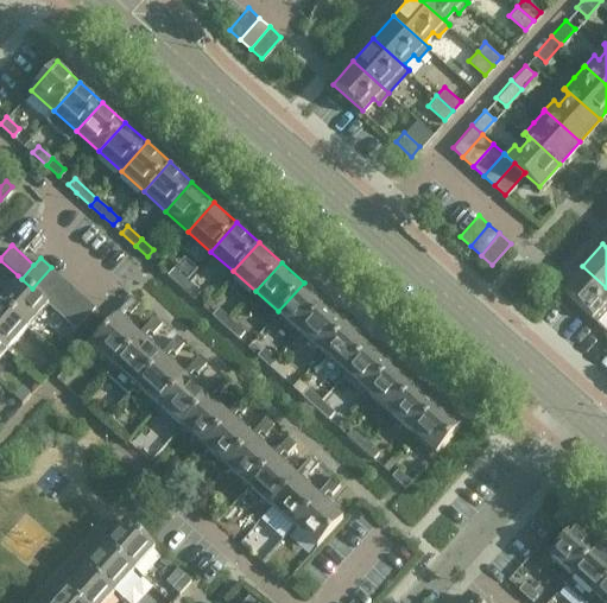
[(179,285),(187,278),(172,266),(166,273),(179,285)]
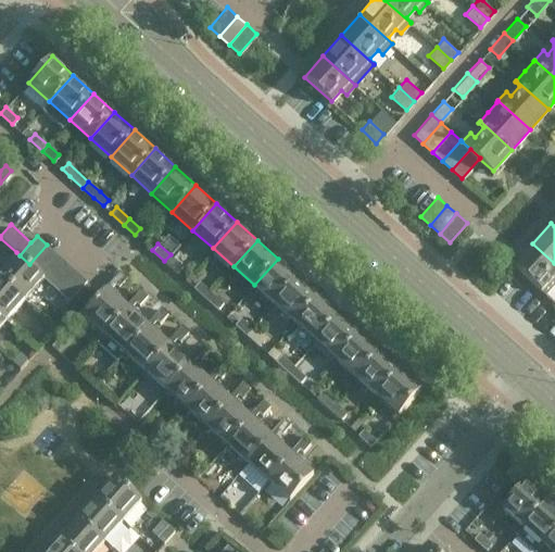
[(554,263),(532,243),(514,264),(515,265),(541,289),(545,293),(553,301),(554,300),(554,263)]
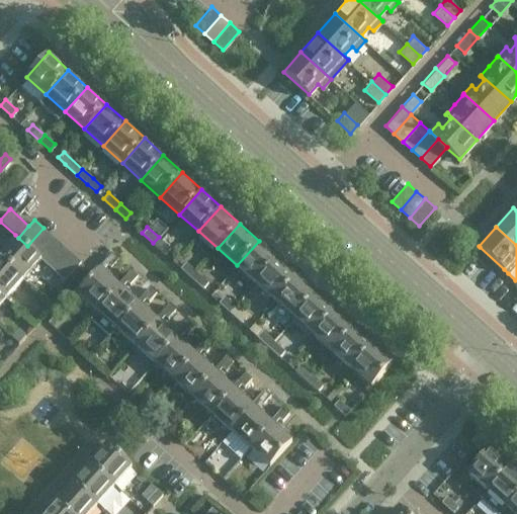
[(44,228),(27,246),(36,254),(53,236),(44,228)]
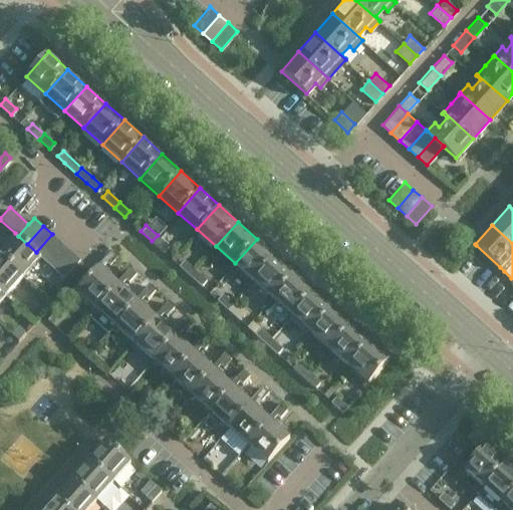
[(27,244),(18,236),(15,233),(0,250),(0,254),(22,274),(40,255),(36,252),(27,244)]
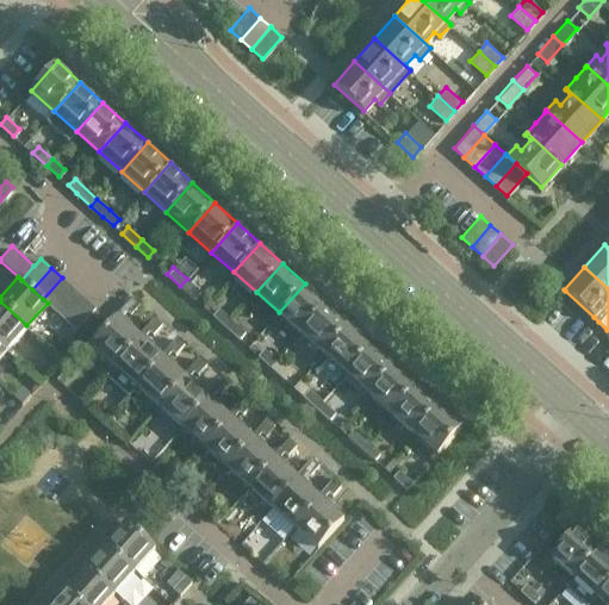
[(43,299),(48,303),(54,309),(73,287),(62,278),(43,299)]
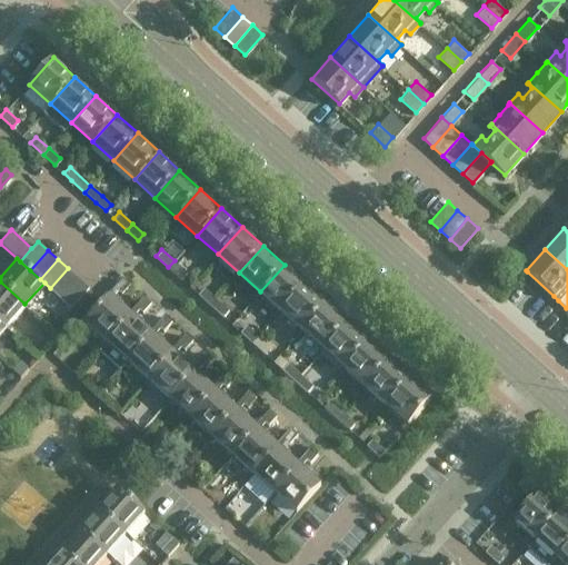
[(180,278),(180,277),(186,271),(175,260),(168,267),(180,278)]
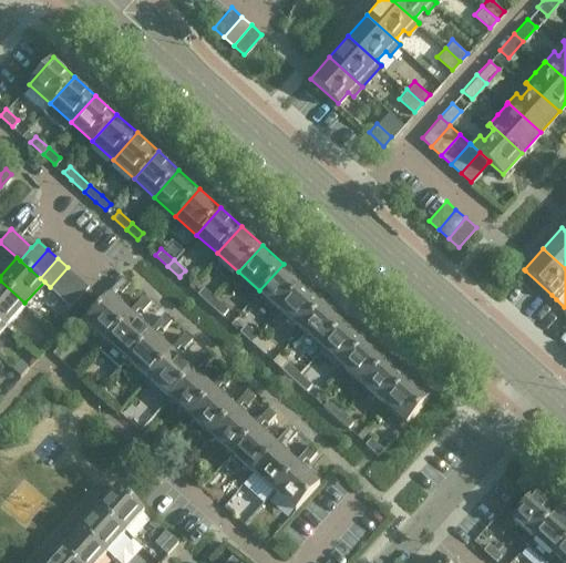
[(284,264),(259,290),(279,309),(304,283),(284,264)]
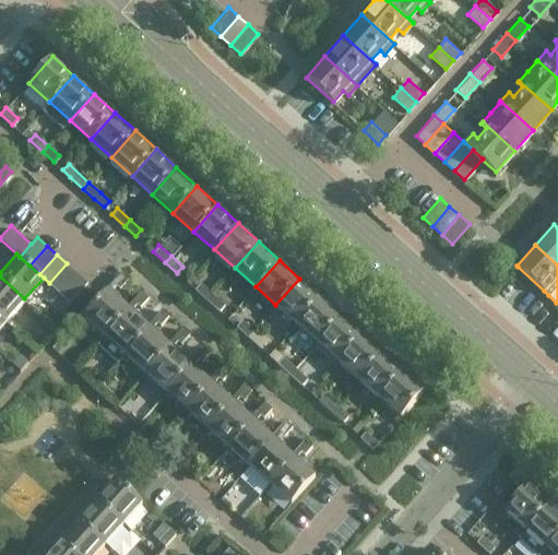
[(76,272),(67,263),(49,283),(59,292),(76,272)]
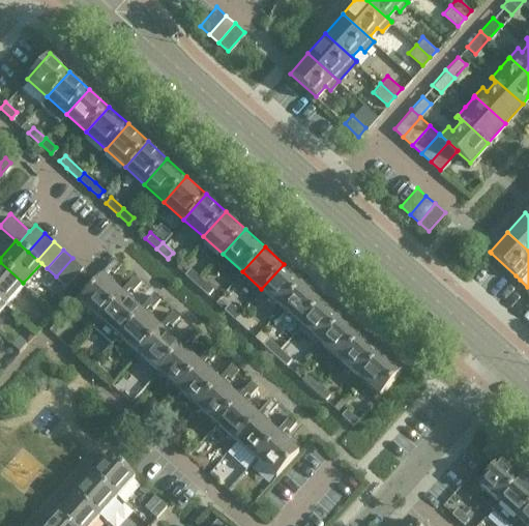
[(72,258),(56,276),(65,285),(82,266),(72,258)]
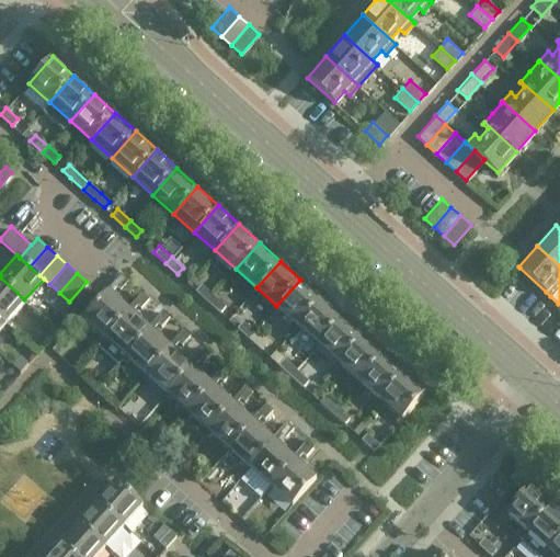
[(121,273),(114,280),(122,285),(127,280),(121,273)]
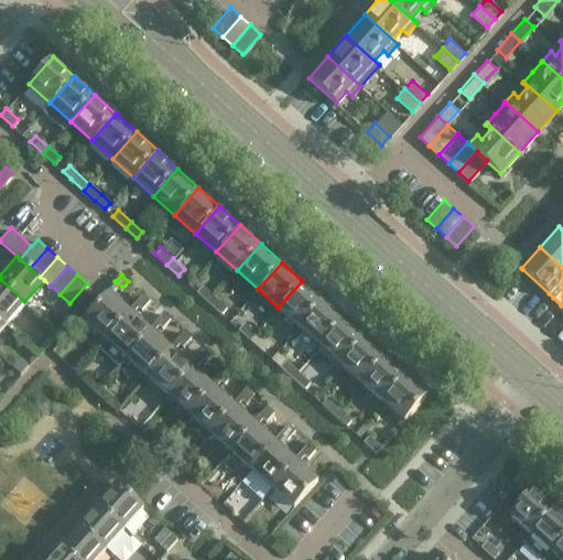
[(24,301),(0,279),(0,316),(6,322),(24,301)]
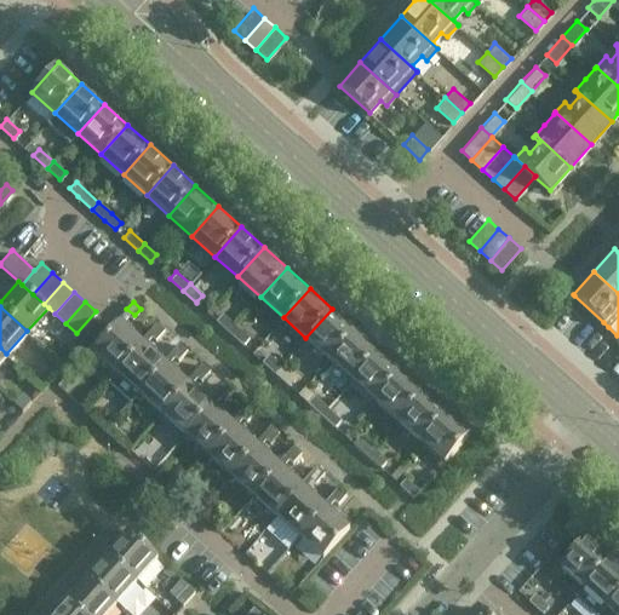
[(332,309),(305,338),(328,358),(355,328),(332,309)]
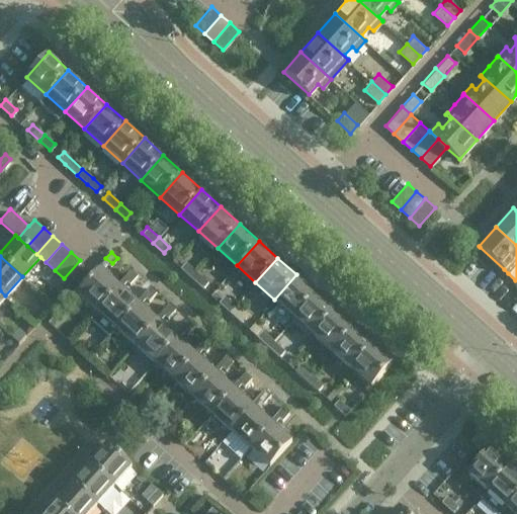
[(191,277),(196,271),(185,261),(179,267),(191,277)]
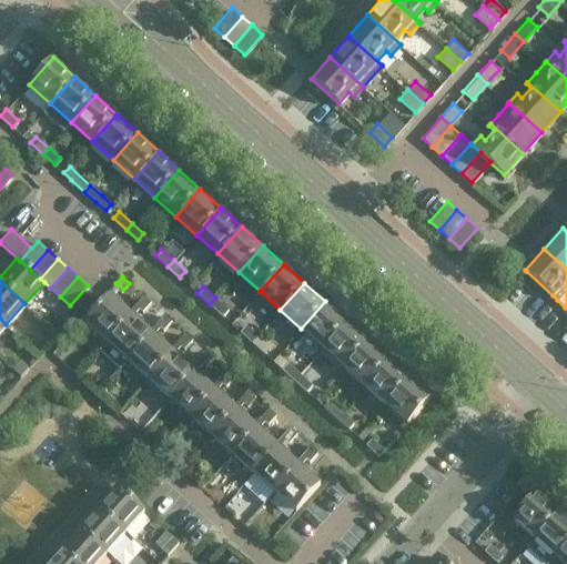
[(130,313),(109,294),(84,321),(105,340),(130,313)]
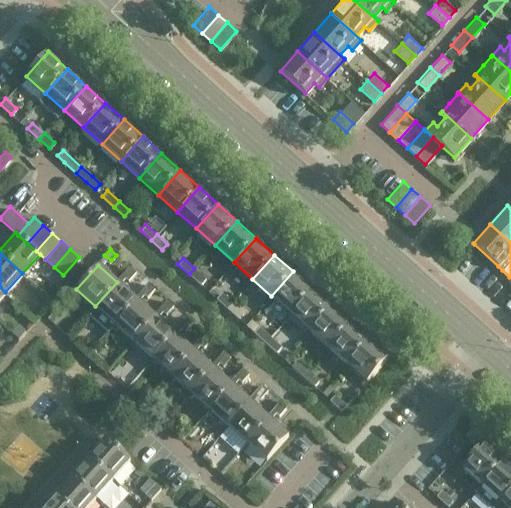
[(128,265),(123,271),(130,277),(135,271),(128,265)]
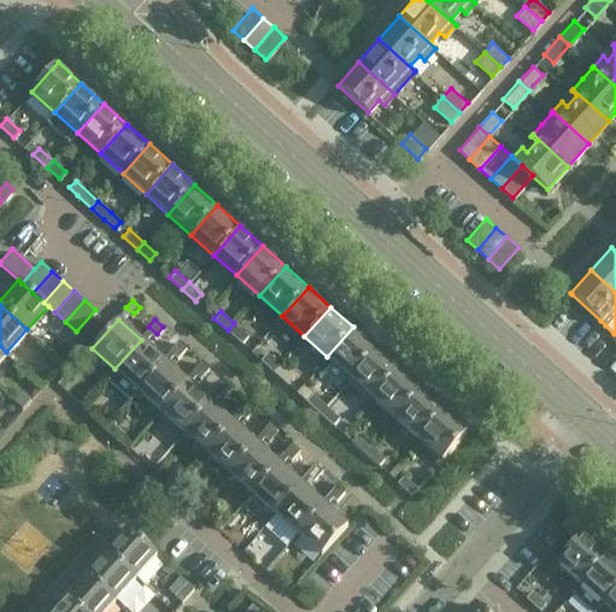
[(228,330),(241,341),(247,334),(234,323),(228,330)]
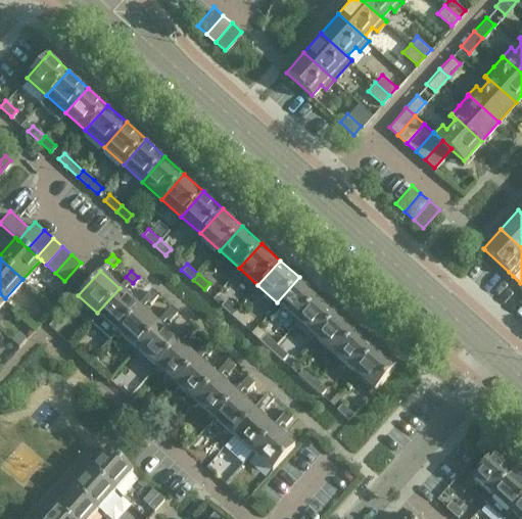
[(299,277),(277,302),(296,320),(319,294),(299,277)]
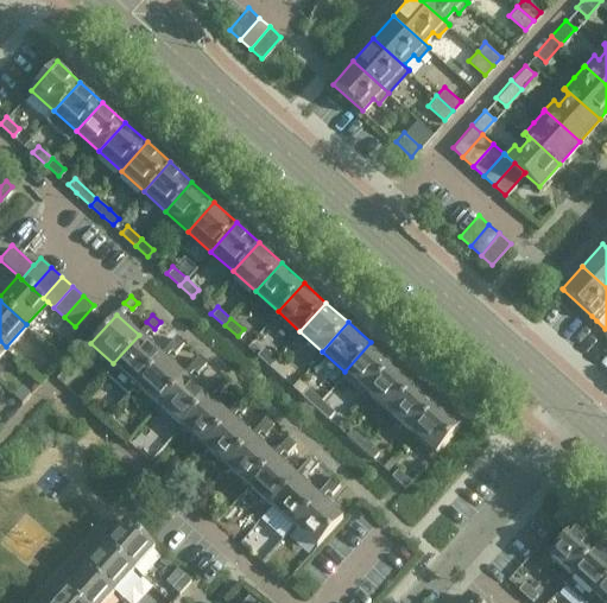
[(162,355),(139,335),(113,363),(136,383),(162,355)]
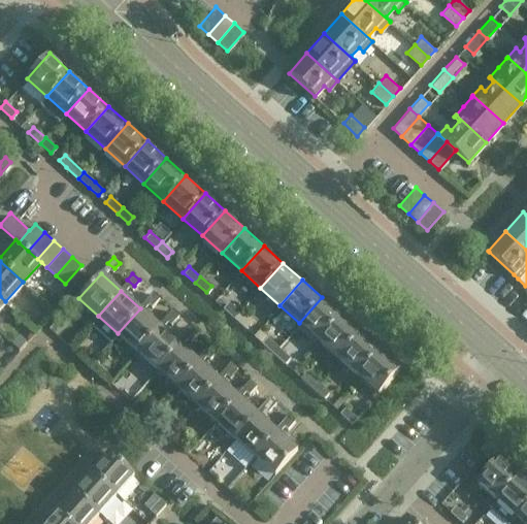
[(153,303),(159,297),(152,291),(146,297),(153,303)]
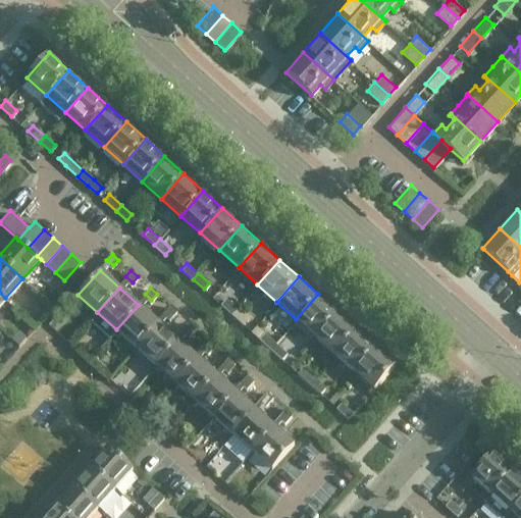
[(318,294),(296,319),(315,337),(337,311),(318,294)]
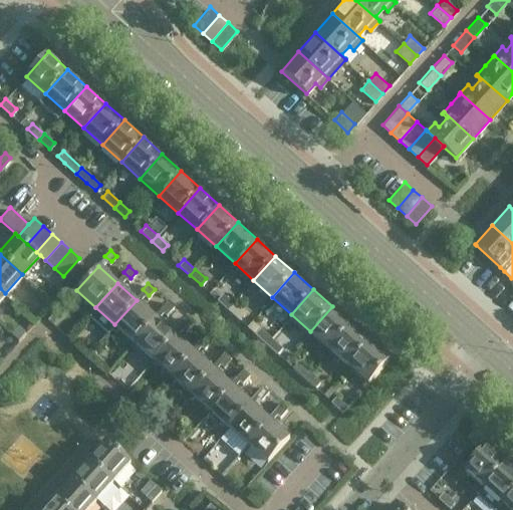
[(228,309),(233,303),(222,293),(216,298),(228,309)]
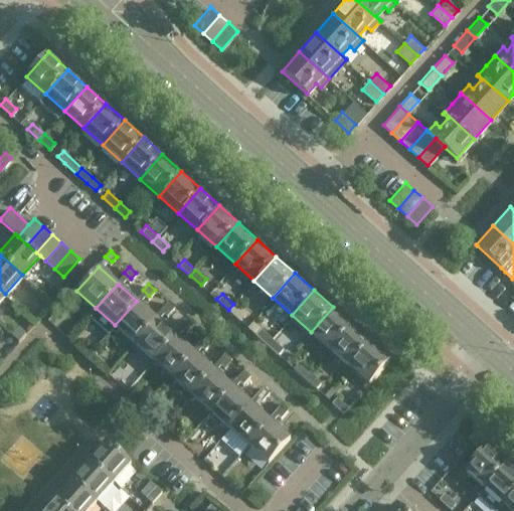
[(156,318),(137,301),(115,325),(134,342),(156,318)]
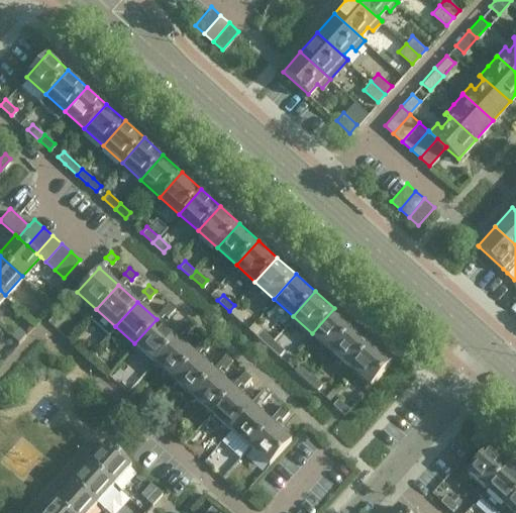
[(169,314),(174,308),(168,302),(162,308),(169,314)]
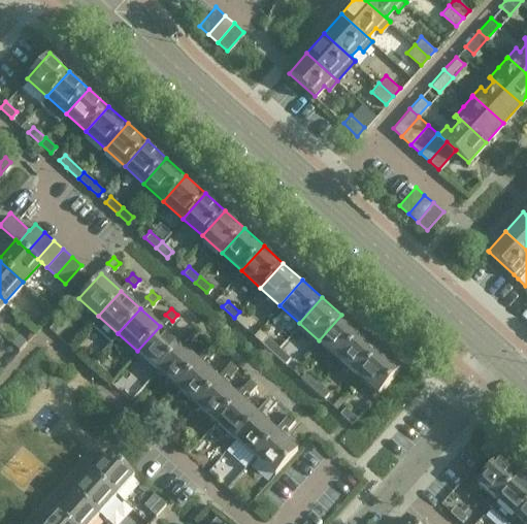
[(244,327),(245,327),(251,321),(239,312),(234,318),(244,327)]
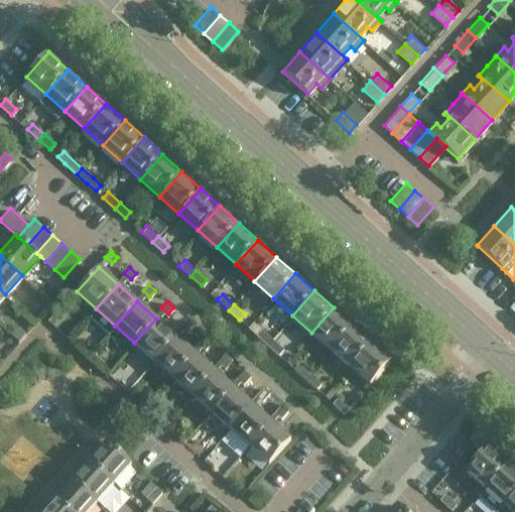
[(334,307),(311,333),(331,350),(353,325),(334,307)]
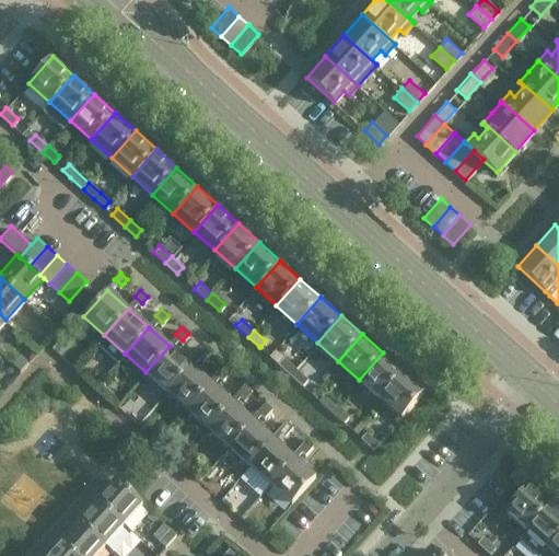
[(190,365),(170,346),(146,372),(166,391),(190,365)]
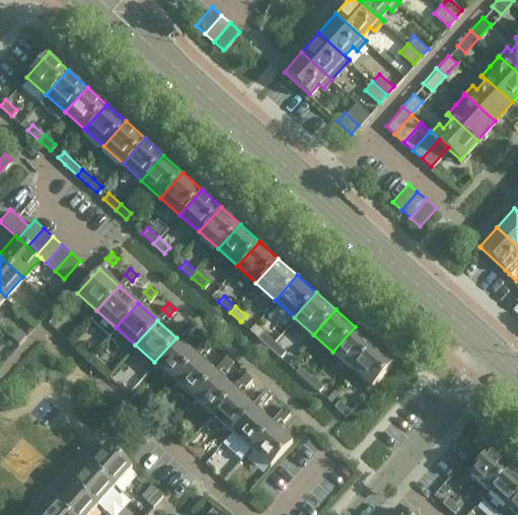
[(187,320),(181,326),(189,333),(194,326),(187,320)]
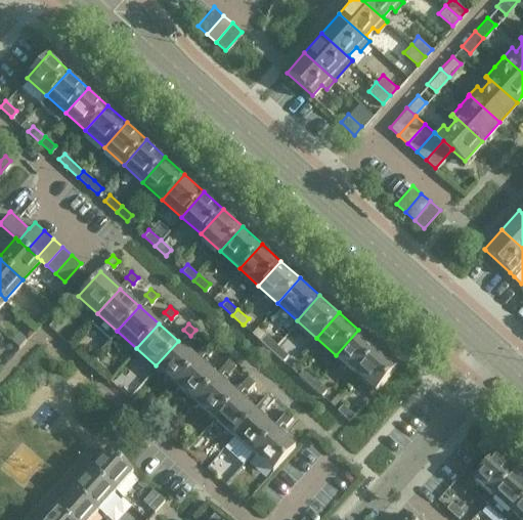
[(358,330),(336,355),(354,372),(377,347),(358,330)]
